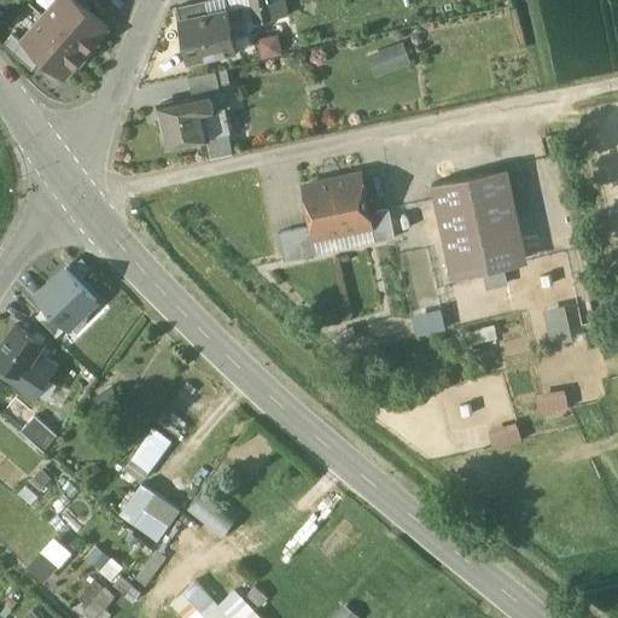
[(85,6),(77,0),(58,0),(45,17),(88,54),(93,48),(92,47),(109,28),(85,6)]
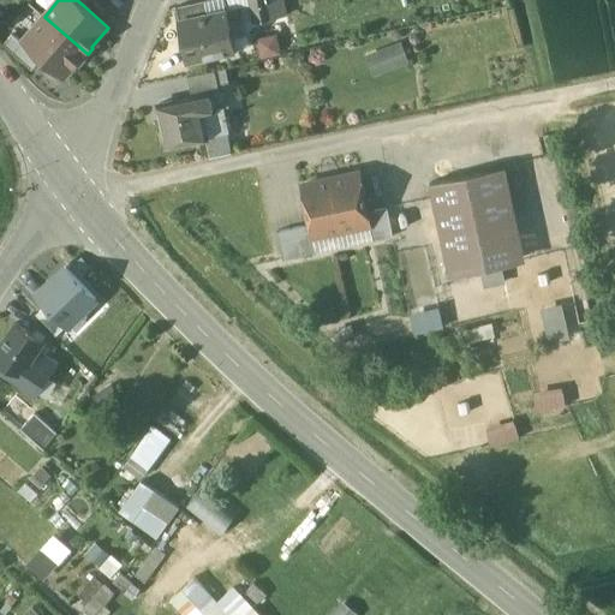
[(204,1),(175,7),(179,22),(207,16),(204,1)]
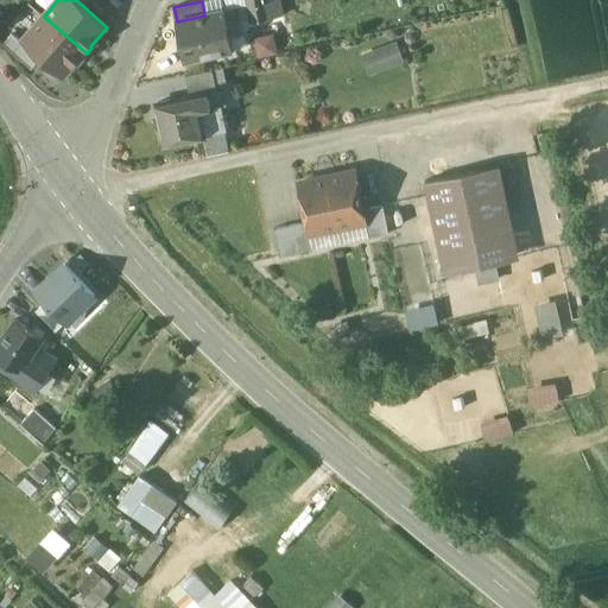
[(279,1),(249,8),(252,23),(283,17),(279,1)]
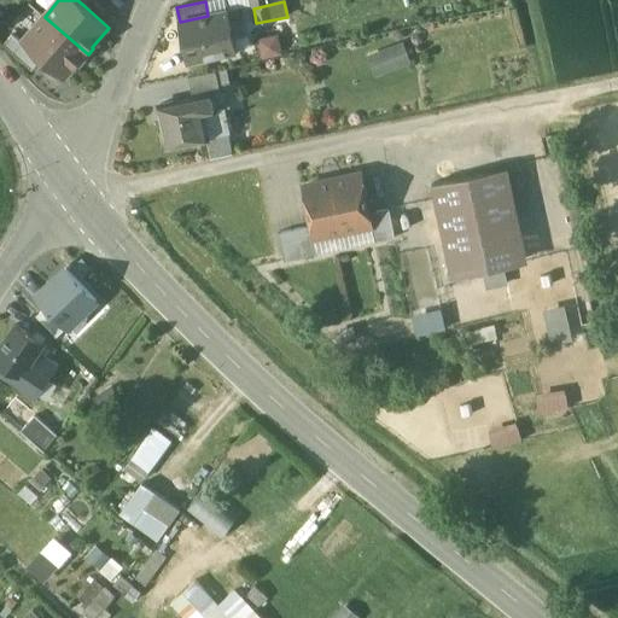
[(180,22),(179,22),(188,62),(238,51),(229,11),(208,16),(180,22)]
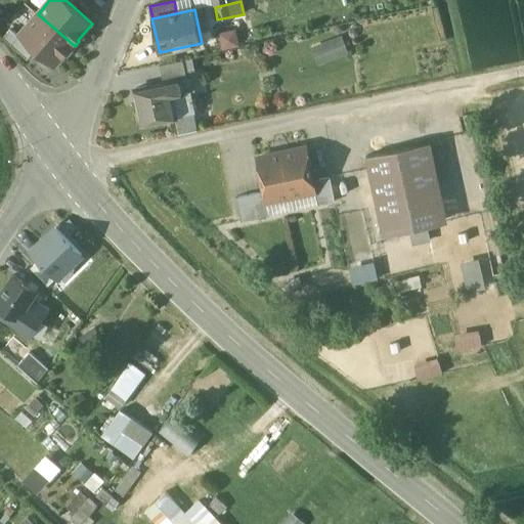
[(75,46),(38,14),(19,36),(36,50),(54,67),(69,50),(70,51),(75,46)]
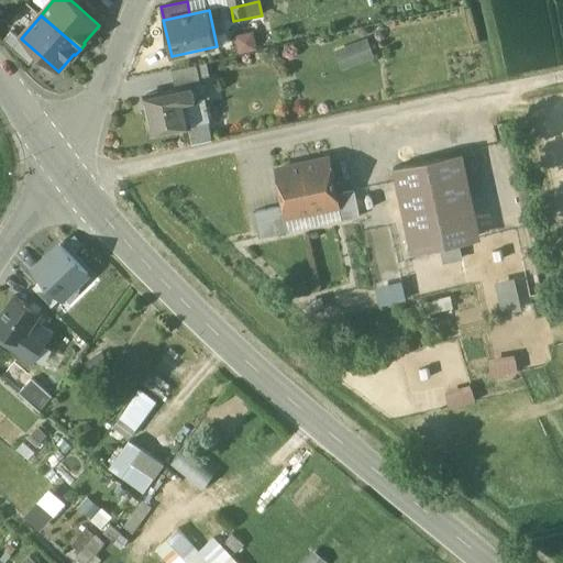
[(21,39),(12,31),(3,41),(30,64),(39,54),(21,39)]
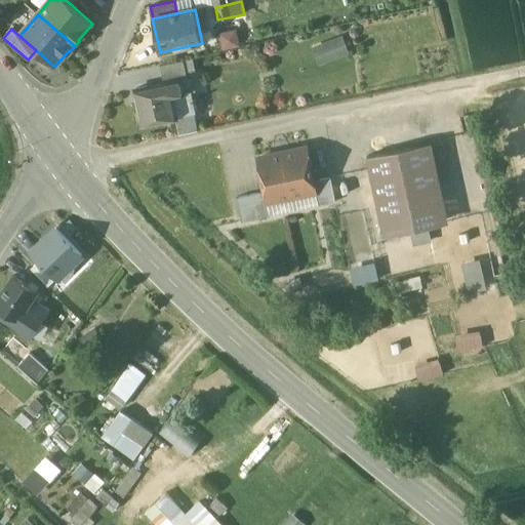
[(225,50),(243,45),(238,29),(220,34),(225,50)]
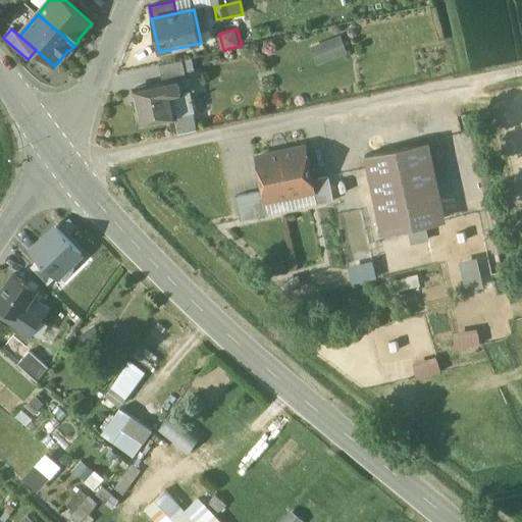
[(313,51),(319,65),(346,54),(340,39),(313,51)]
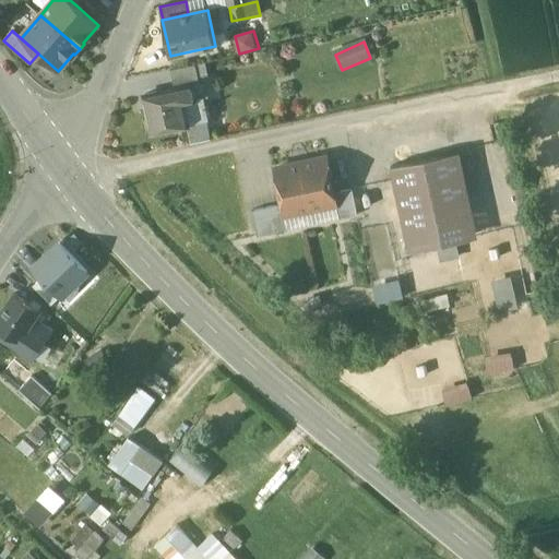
[(194,64),(170,70),(174,84),(198,79),(194,64)]
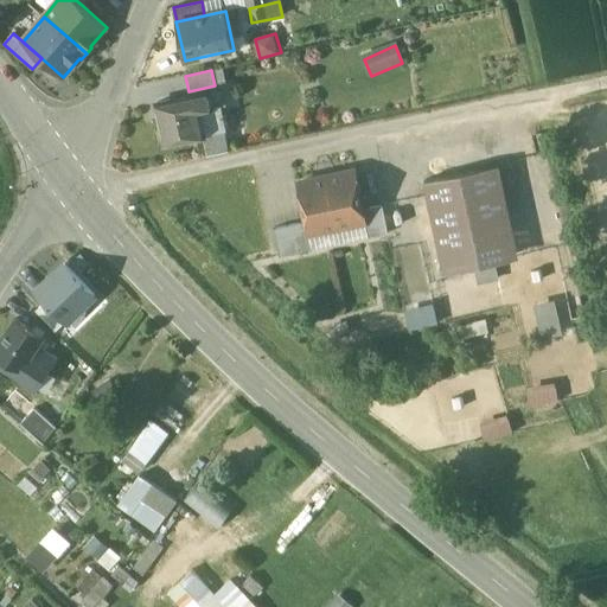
[(209,93),(157,103),(165,145),(204,136),(199,110),(212,108),(209,93)]
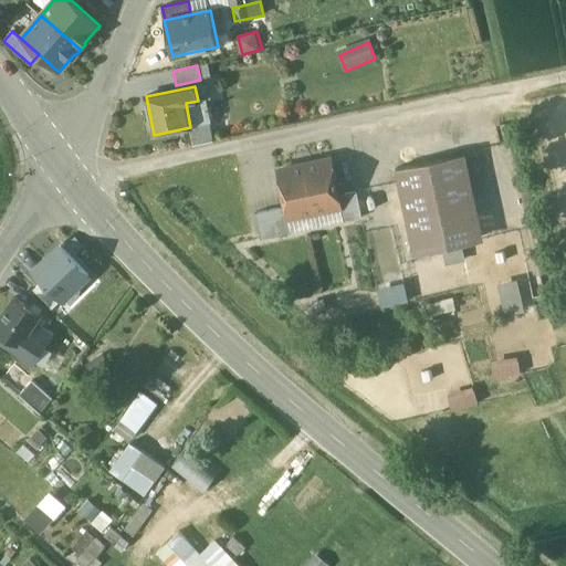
[(448,157),(396,168),(415,255),(467,244),(448,157)]
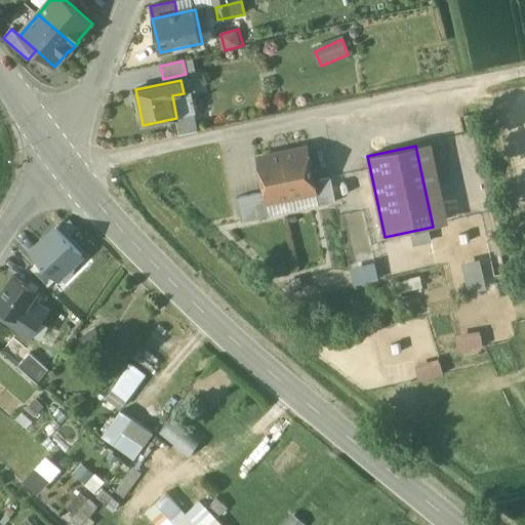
[(307,149),(258,159),(266,192),(271,215),(319,205),(314,182),(307,149)]
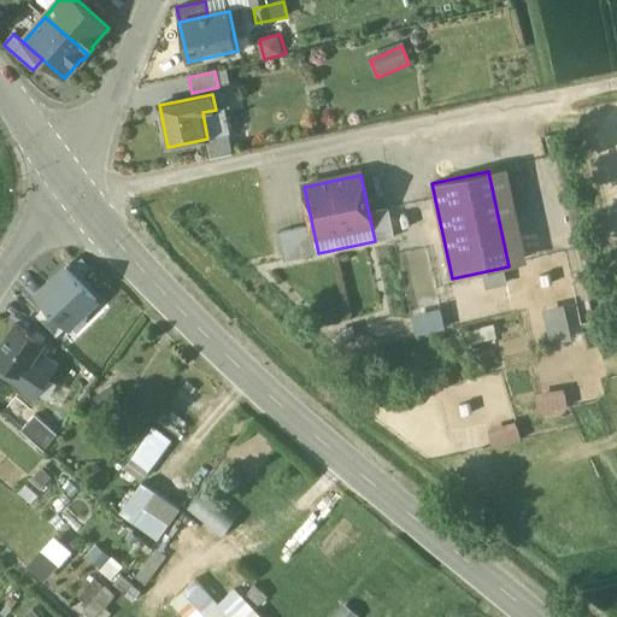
[(389,209),(369,213),(375,241),(395,238),(389,209)]
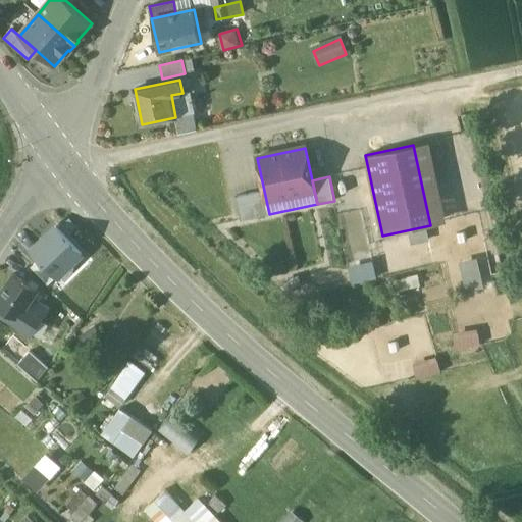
[(264,191),(236,197),(241,220),(269,214),(264,191)]
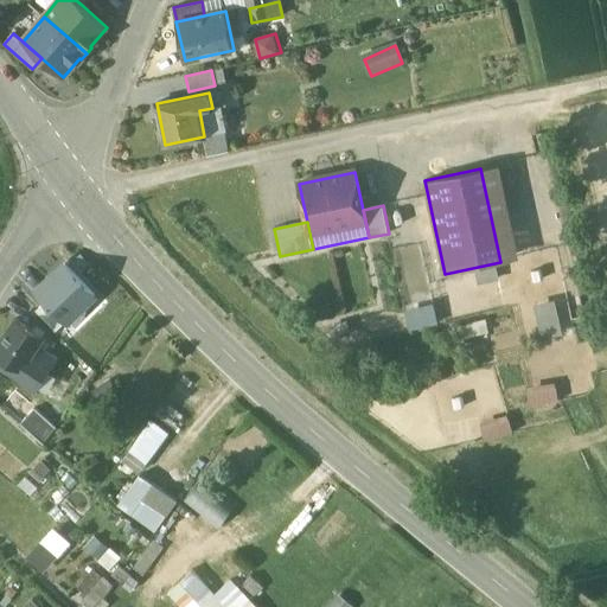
[(475,270),(478,282),(499,278),(497,266),(475,270)]
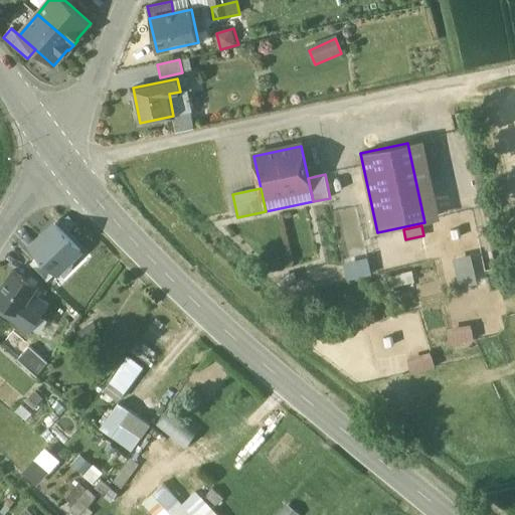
[(56,273),(57,275),(80,253),(55,226),(33,247),(41,256),(56,273)]
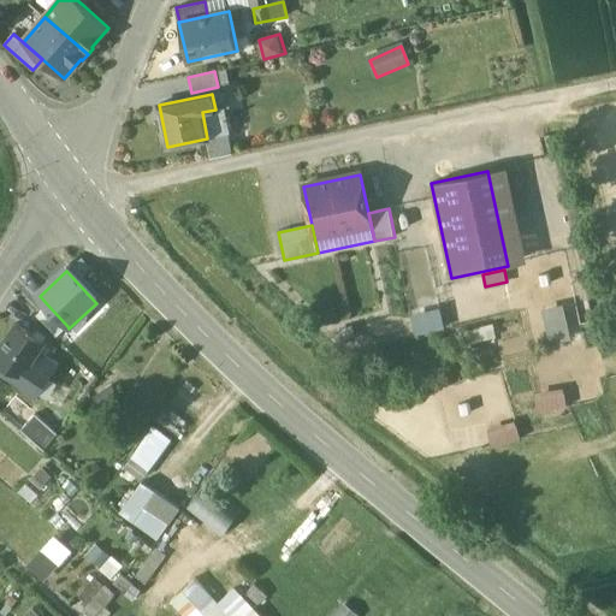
[(562,306),(544,311),(552,343),(569,338),(562,306)]
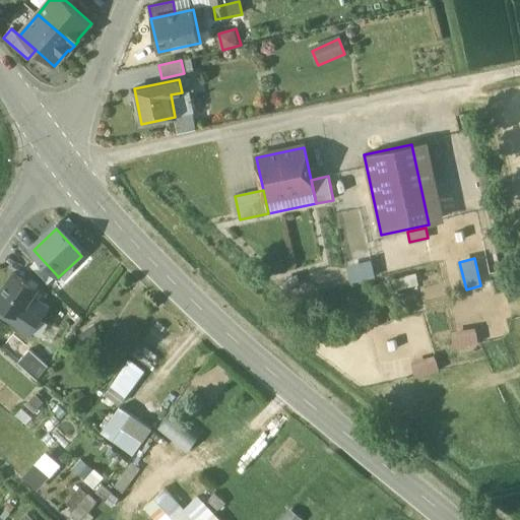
[(48,283),(57,275),(42,259),(33,266),(48,283)]
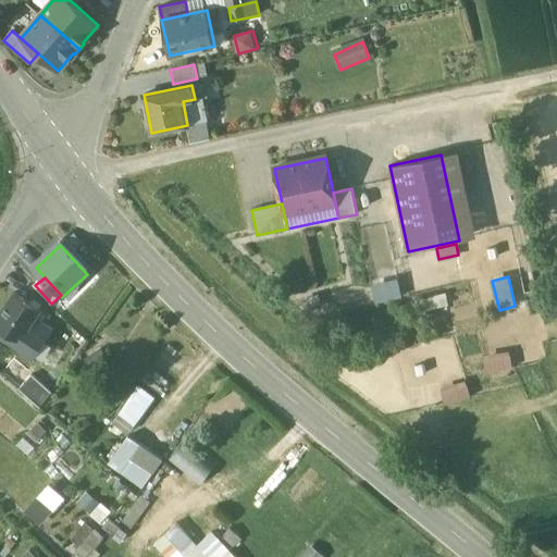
[(374,286),(379,304),(403,297),(398,281),(374,286)]
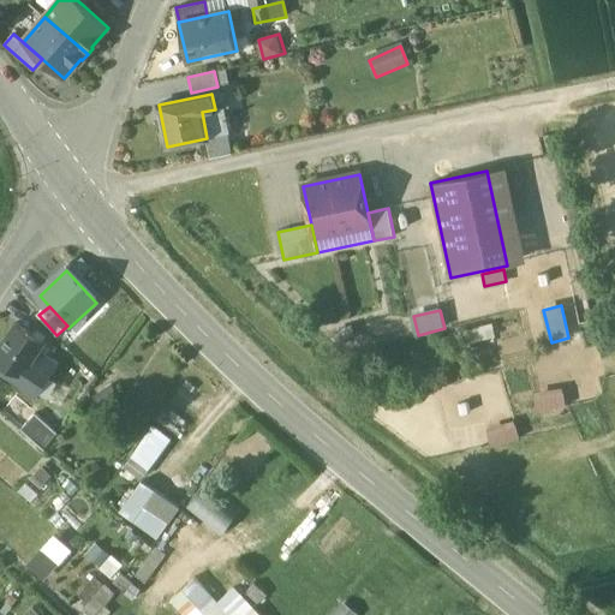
[(34,334),(17,323),(0,347),(0,360),(3,362),(0,365),(0,370),(37,395),(52,374),(31,359),(45,340),(34,334)]
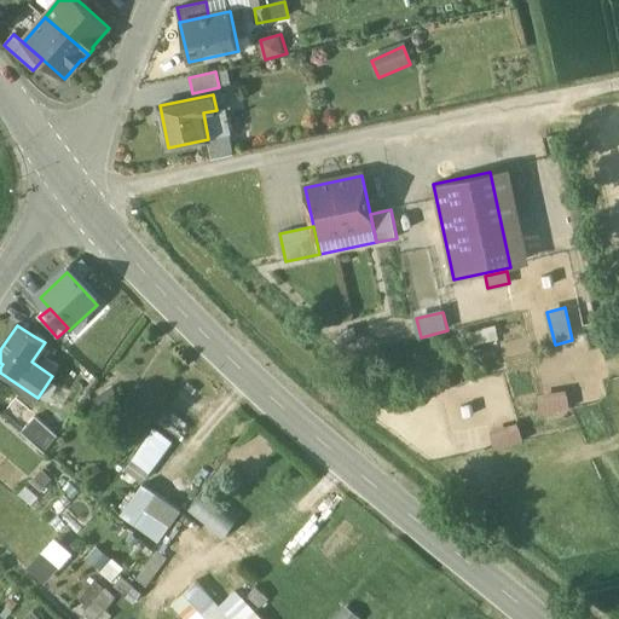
[(47,337),(38,331),(34,336),(45,342),(47,337)]
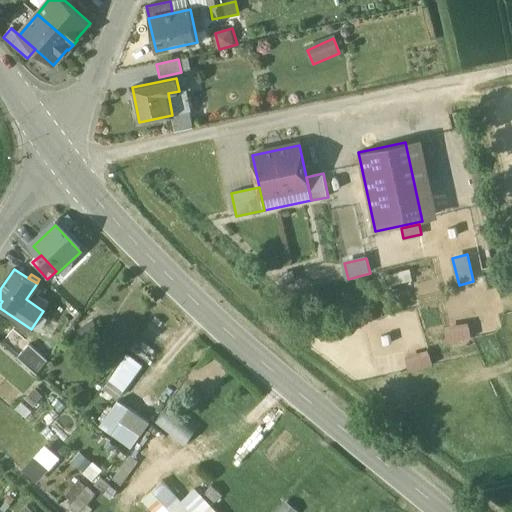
[(449,341),(474,338),(472,322),(447,325),(449,341)]
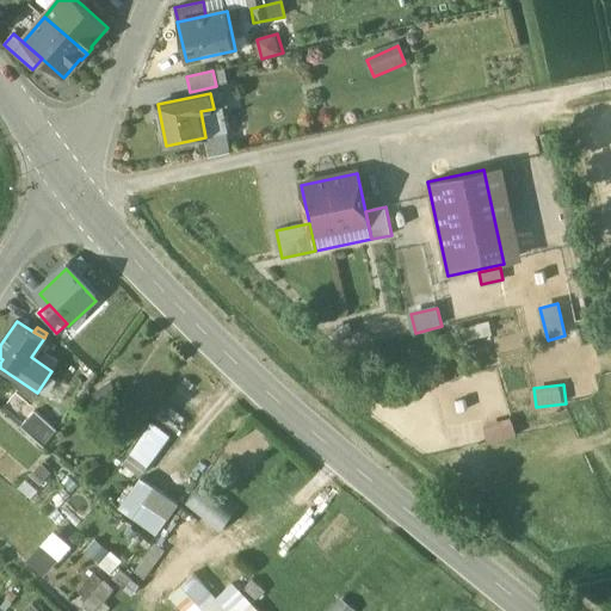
[(36,412),(20,427),(44,449),(57,431),(36,412)]
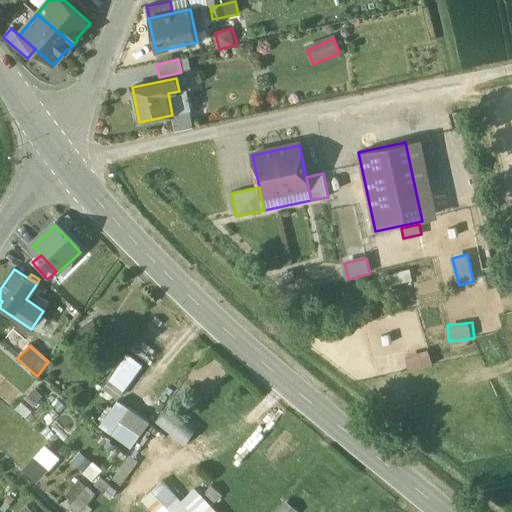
[(431,348),(407,355),(412,371),(436,363),(431,348)]
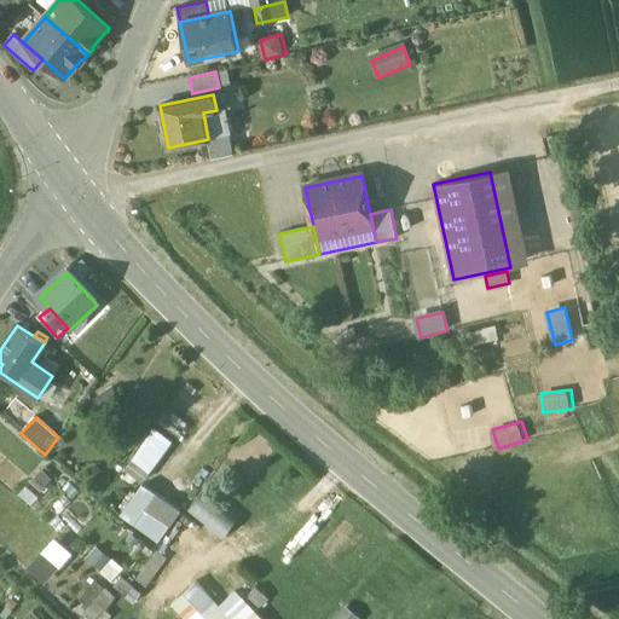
[(128,469),(145,481),(172,444),(155,433),(128,469)]
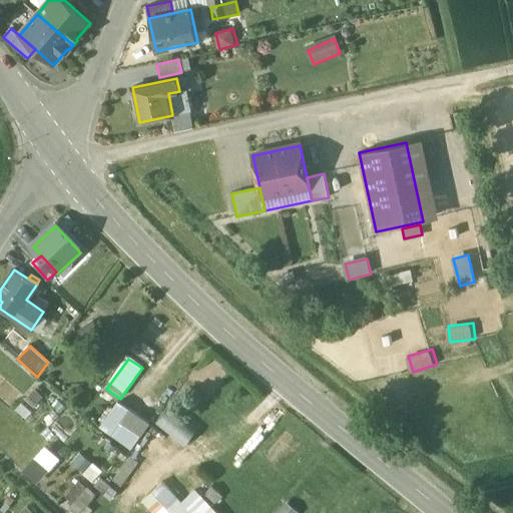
[(148,426),(118,406),(102,429),(131,450),(148,426)]
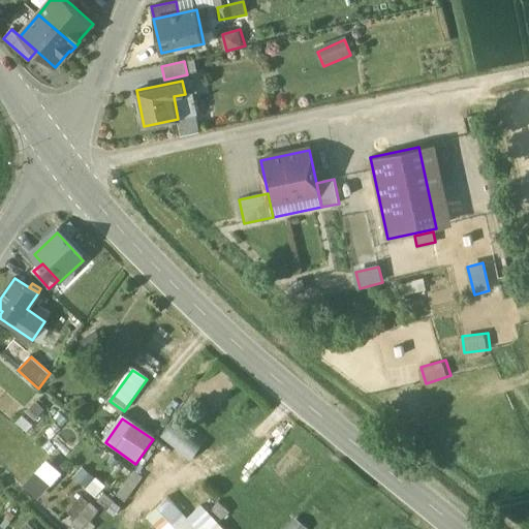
[(143,461),(159,474),(182,446),(164,433),(143,461)]
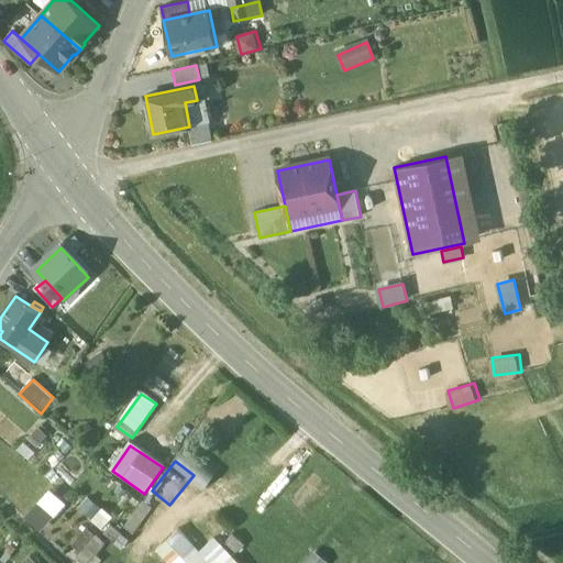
[(79,510),(106,528),(114,515),(88,497),(79,510)]
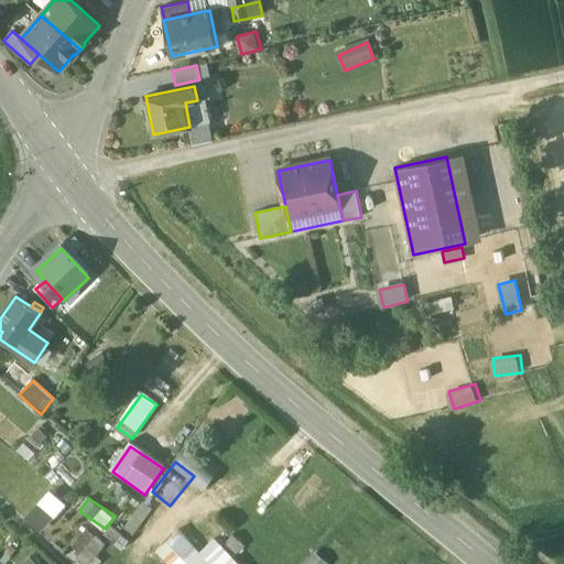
[(137,533),(154,507),(145,500),(128,528),(137,533)]
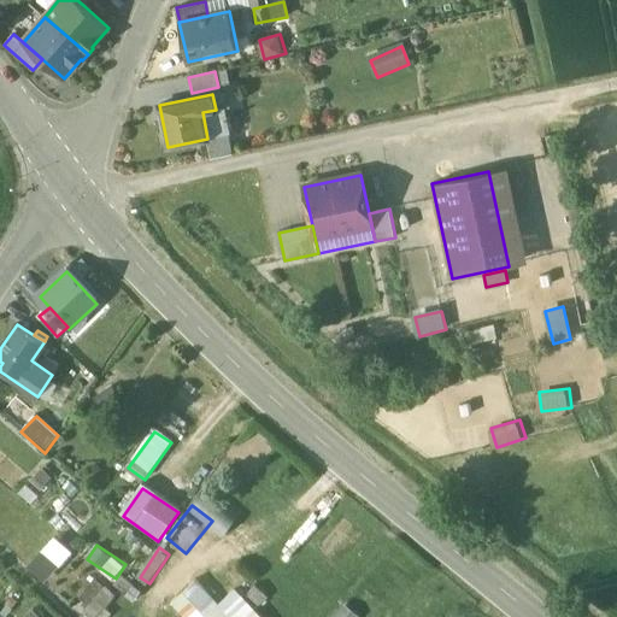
[(131,583),(122,576),(115,585),(124,593),(131,583)]
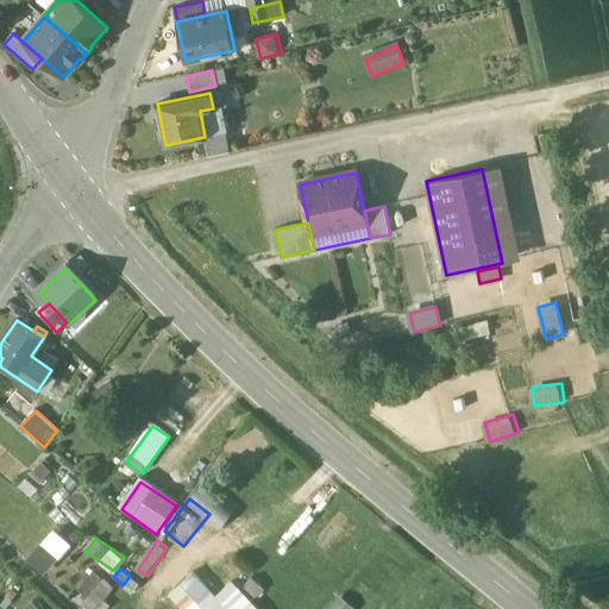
[(95,608),(101,608),(118,585),(104,576),(86,603),(95,608)]
